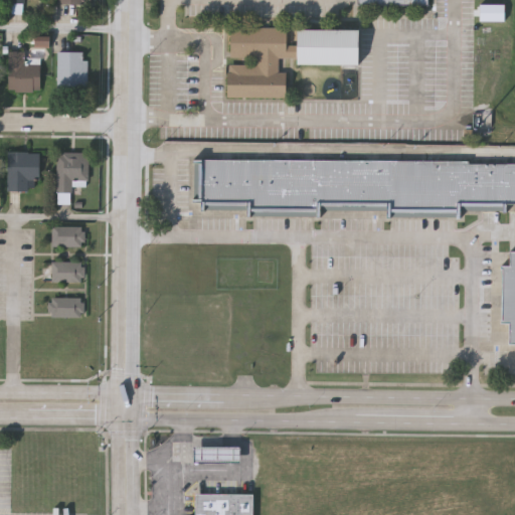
[(24,5),(12,4),(12,14),(24,15),(24,5)]
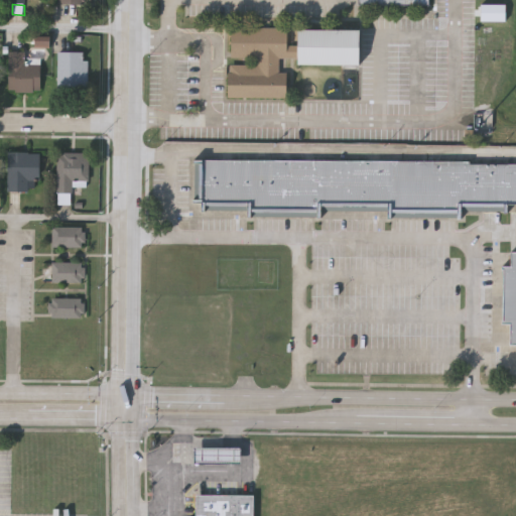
[(482,21),(507,21),(507,5),(482,5),(482,21)]
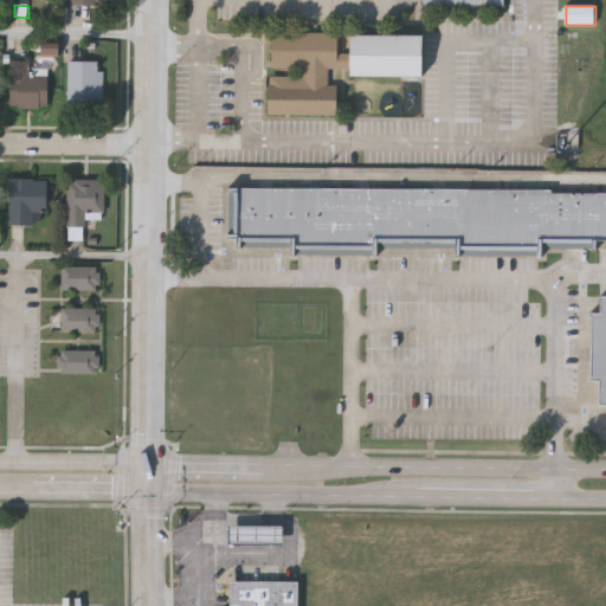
[(424,33),(423,76),(350,75),(350,68),(329,68),(328,83),(337,83),(337,115),(270,114),(270,76),(303,76),(303,68),(272,68),(272,32),(337,32),(337,52),(350,52),(350,33),(424,33)]
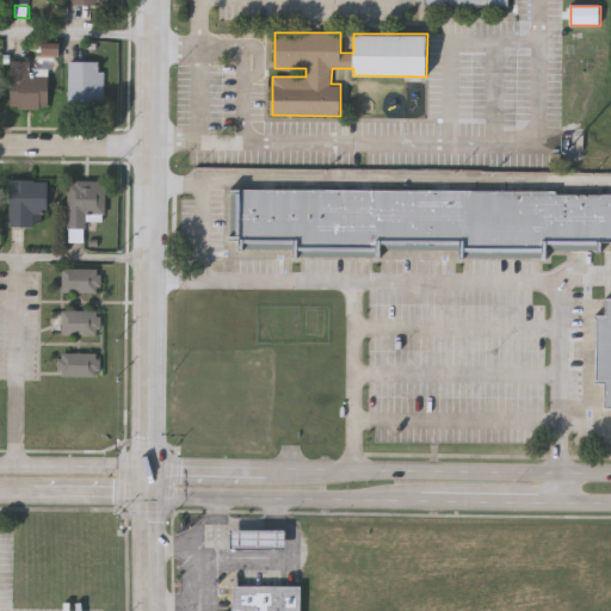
[(61,57),(61,44),(43,43),(43,56),(61,57)]
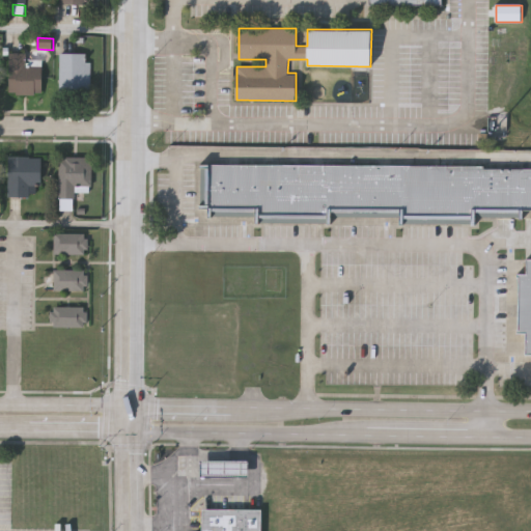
[(43,93),(10,93),(10,52),(26,52),(26,65),(43,65),(43,93)]
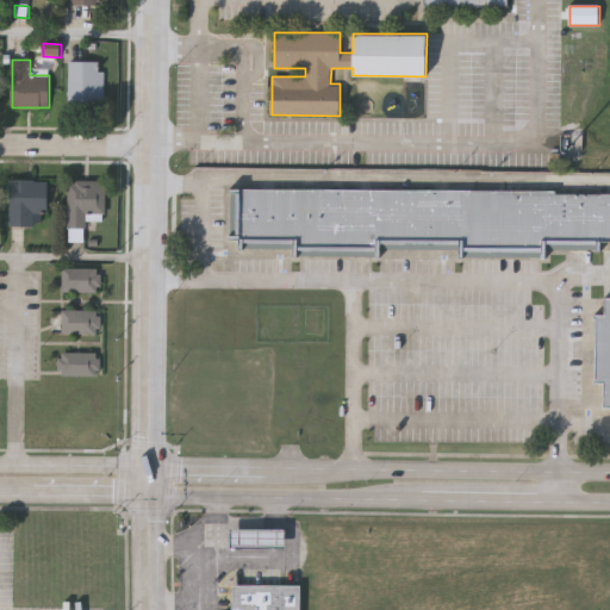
[(68,60),(104,60),(104,107),(68,107),(68,60)]
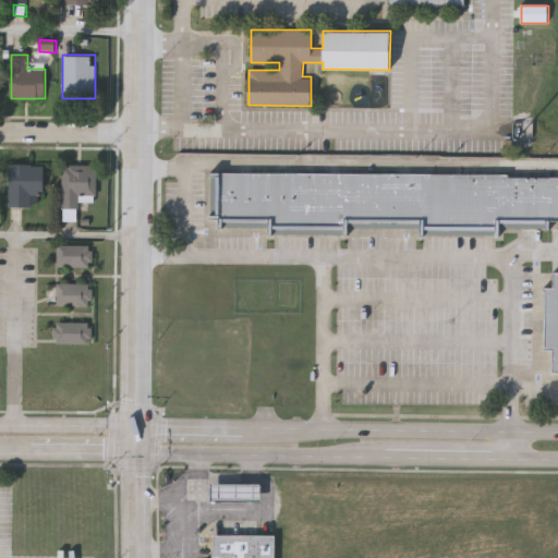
[(44,164),(44,205),(10,205),(10,164),(44,164)]
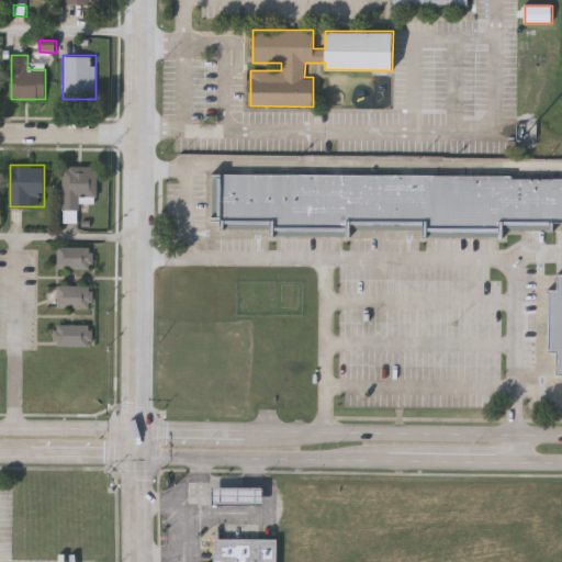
[(97,165),(97,203),(79,203),(79,213),(63,213),(63,165),(97,165)]
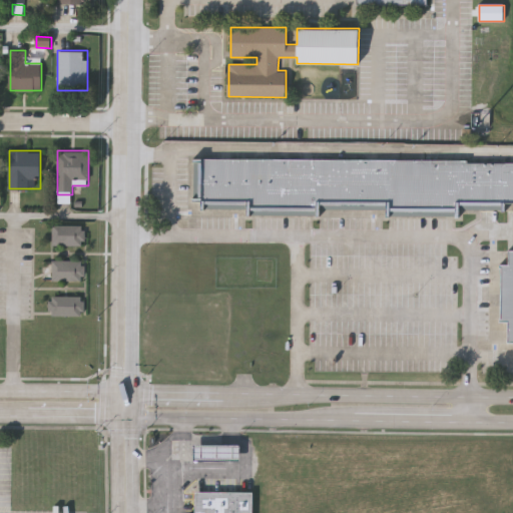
[(194,158),(512,160),(512,201),(506,201),(506,209),(462,208),(462,215),(388,215),(388,208),(322,207),(322,216),(246,215),(246,209),(203,209),(203,200),(194,200),(194,158)]
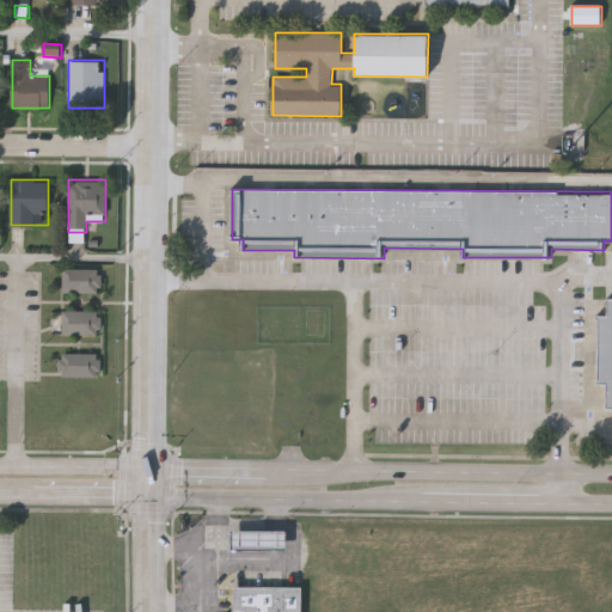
[(101,267),(101,291),(62,291),(62,267),(101,267)]
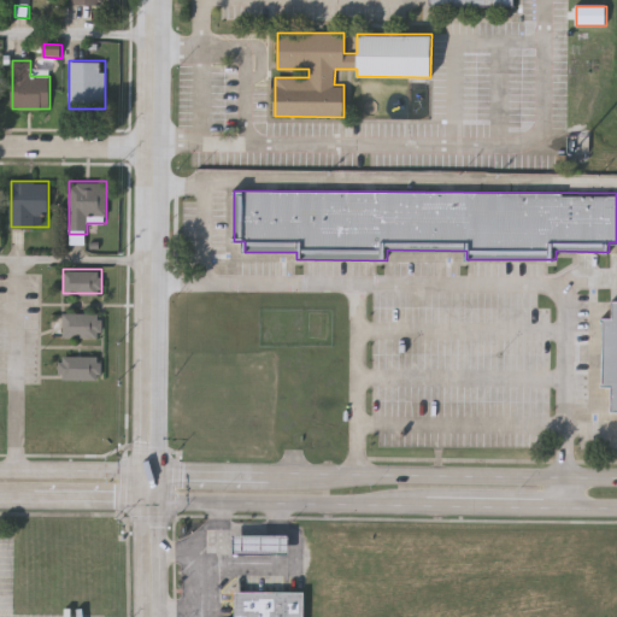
[(601,387),(601,318),(612,318),(612,300),(616,300),(616,411),(611,411),(611,388),(601,387)]
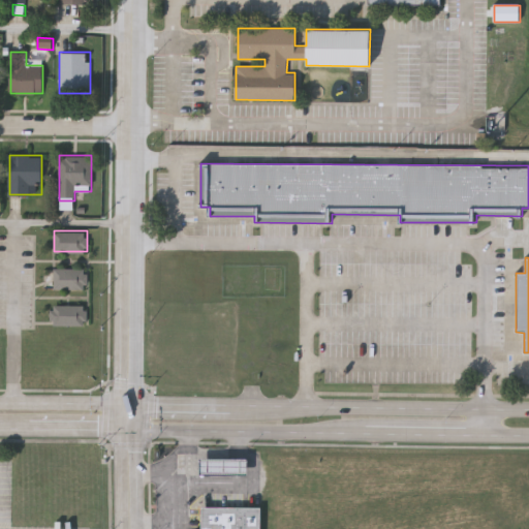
[(87,288),(54,288),(54,267),(87,267),(87,288)]
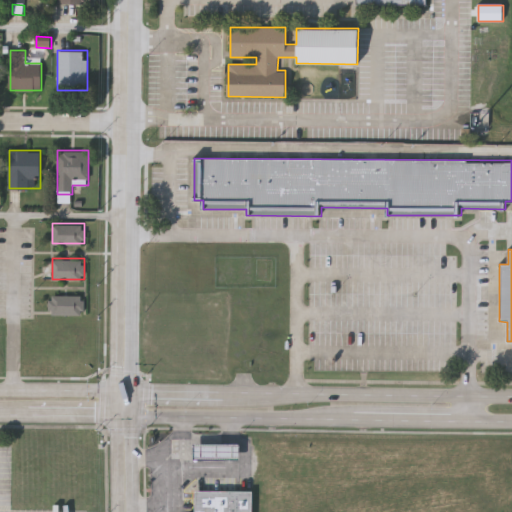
[(84,294),(84,314),(49,314),(49,294),(84,294)]
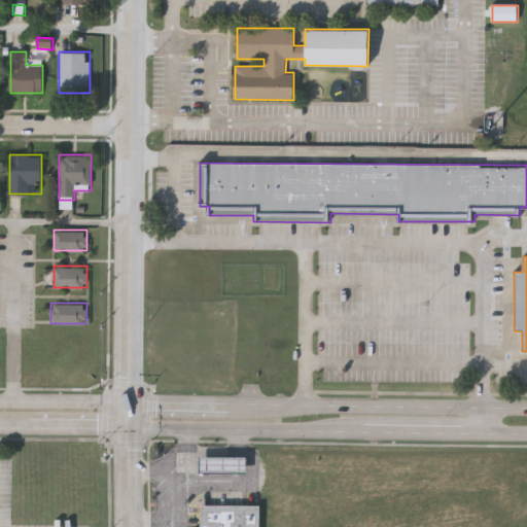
[(199,457),(248,457),(248,473),(199,473),(199,457)]
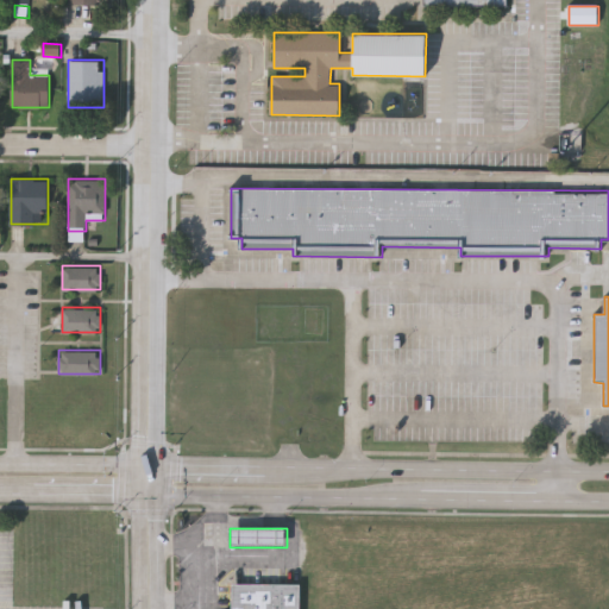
[(233,608),(233,583),(302,583),(302,608),(233,608)]
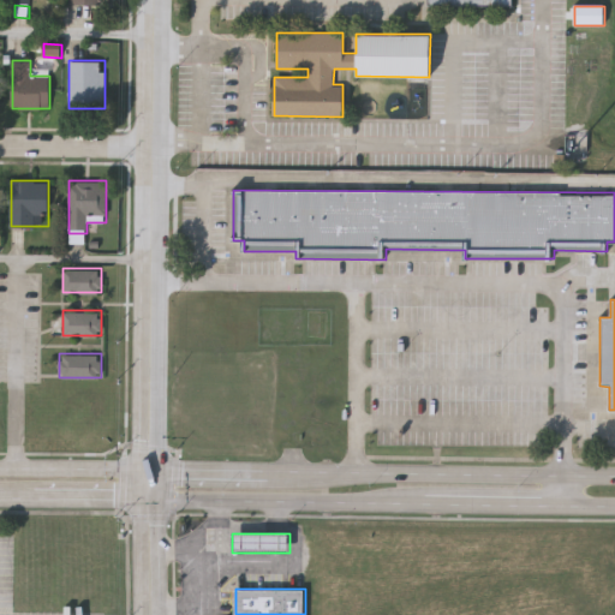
All buildings are outlined.
